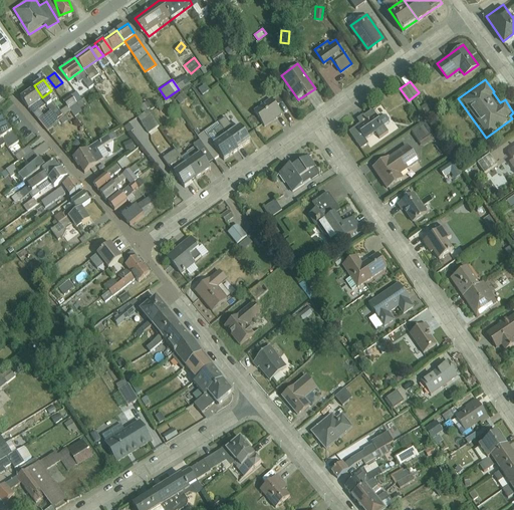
[(202,93),(209,89),(207,84),(199,88),(202,93)]
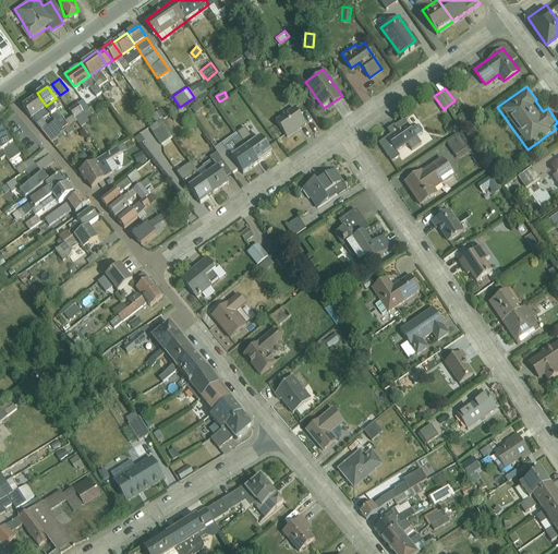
[(37,93),(22,104),(31,116),(46,106),(37,93)]
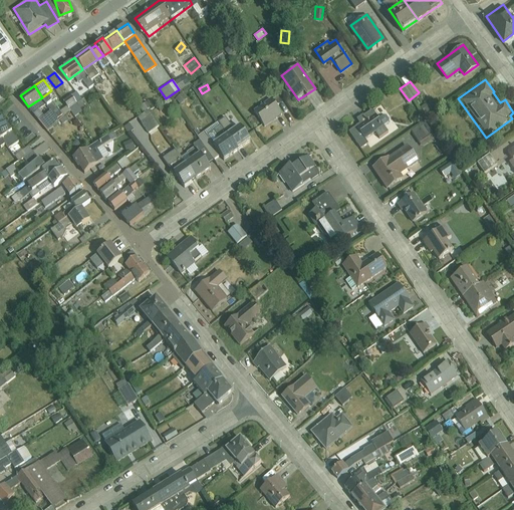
[(184,91),(175,96),(178,102),(187,97),(184,91)]
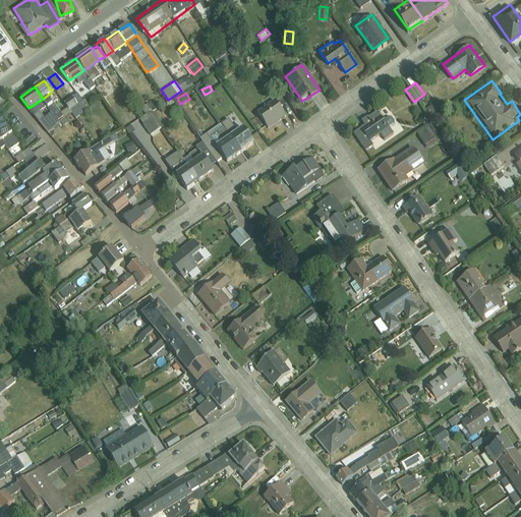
[(72,96),(64,101),(68,107),(76,102),(72,96)]
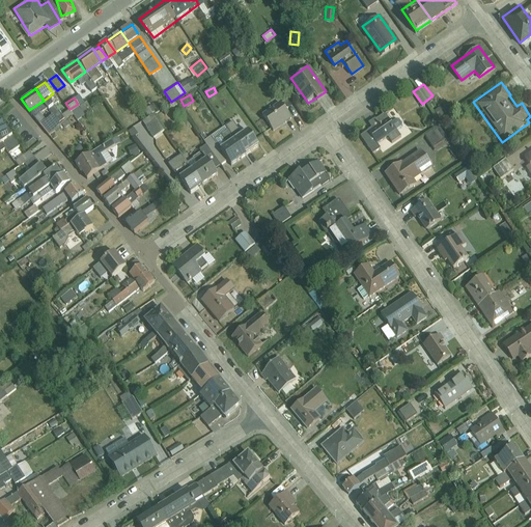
[(262,112),(273,129),(291,116),(280,101),(262,112)]
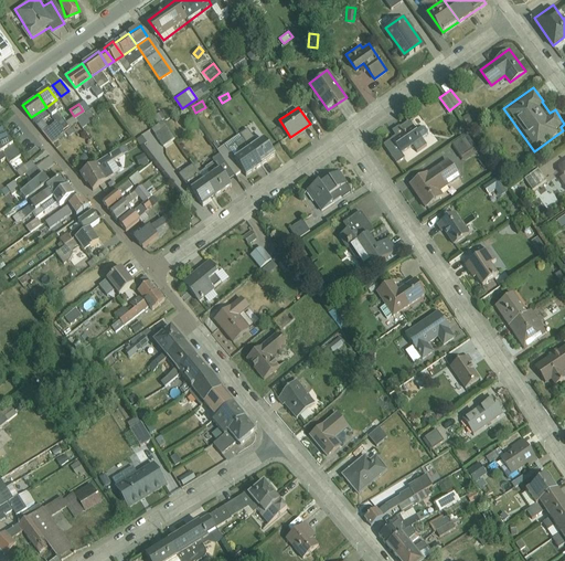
[(83,110),(74,116),(81,126),(89,120),(83,110)]
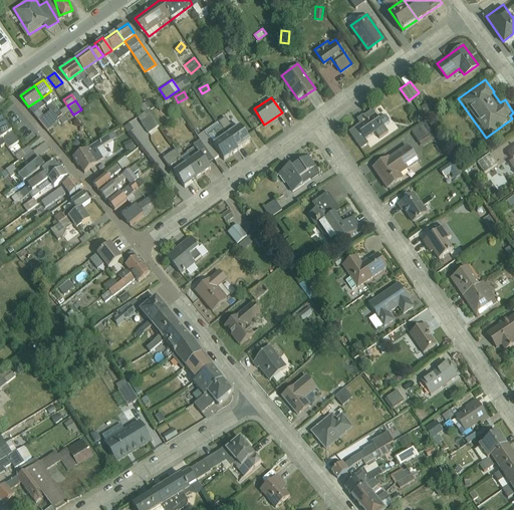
[(348,130),(360,148),(368,143),(365,138),(375,132),(378,137),(388,131),(372,108),(357,119),(359,121),(348,130)]
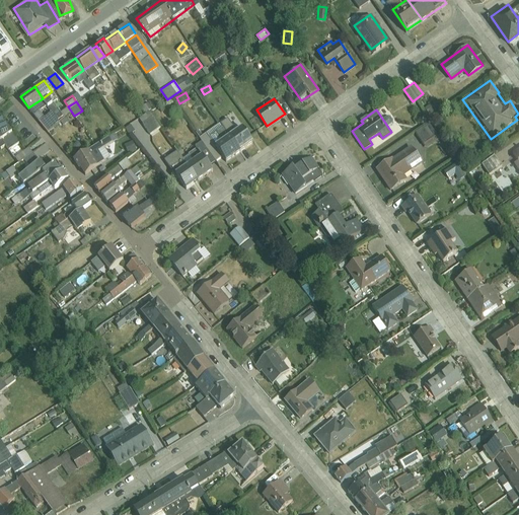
[(51,111),(40,118),(49,130),(59,122),(51,111)]
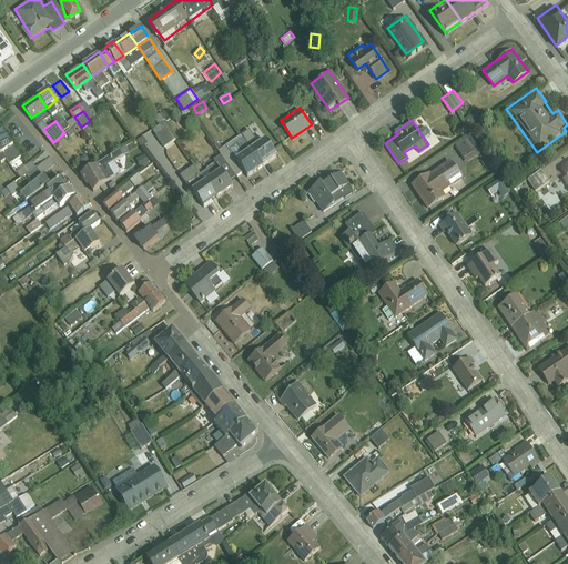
[(163,121),(152,129),(165,147),(175,140),(163,121)]
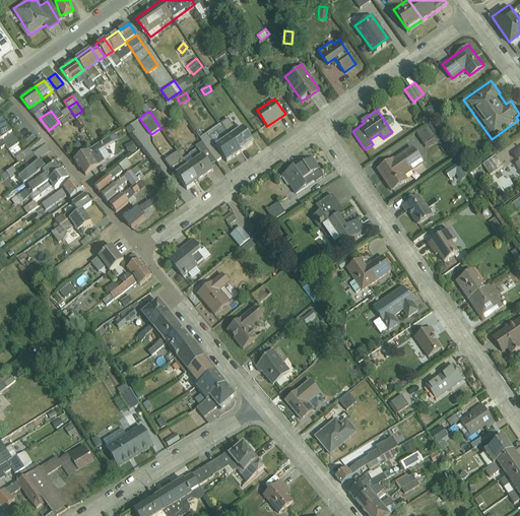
[(0,115),(0,136),(1,137),(11,131),(0,115)]
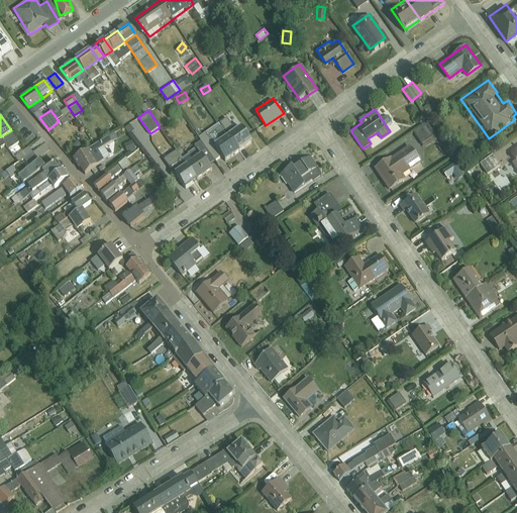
[(205,131),(199,135),(203,140),(210,135),(214,141),(234,125),(226,115),(205,131)]
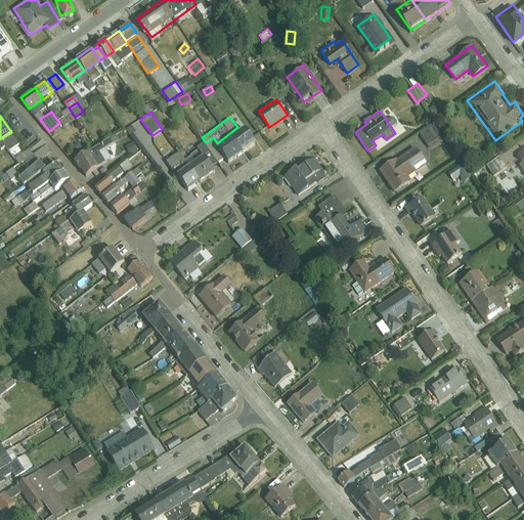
[(433,123),(421,132),(429,143),(441,134),(433,123)]
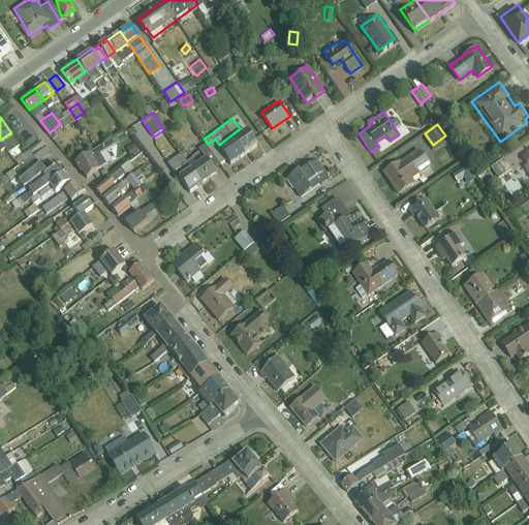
[(248,128),(234,137),(244,153),(258,144),(248,128)]
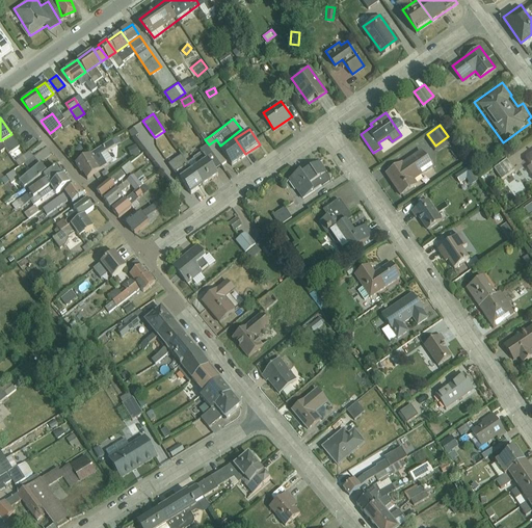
[(11,134),(1,140),(9,153),(19,146),(11,134)]
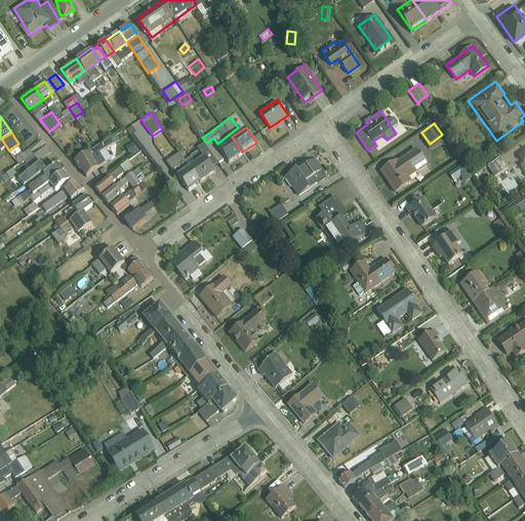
[(232,136),(217,146),(228,161),(242,152),(232,136)]
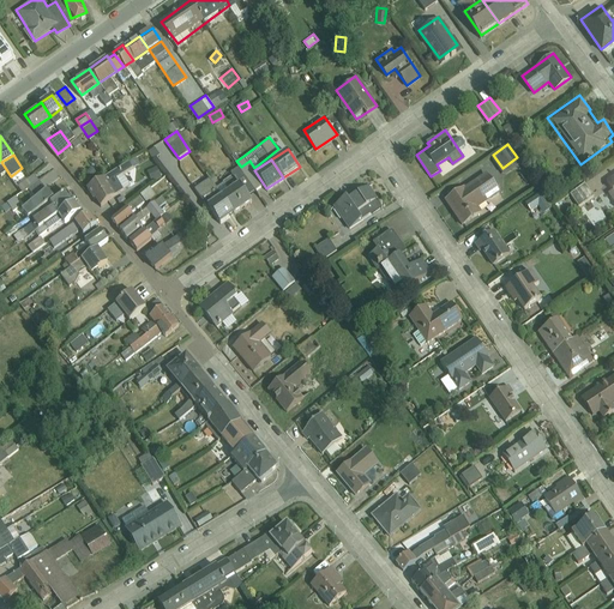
[(50,162),(37,168),(43,184),(58,178),(50,162)]
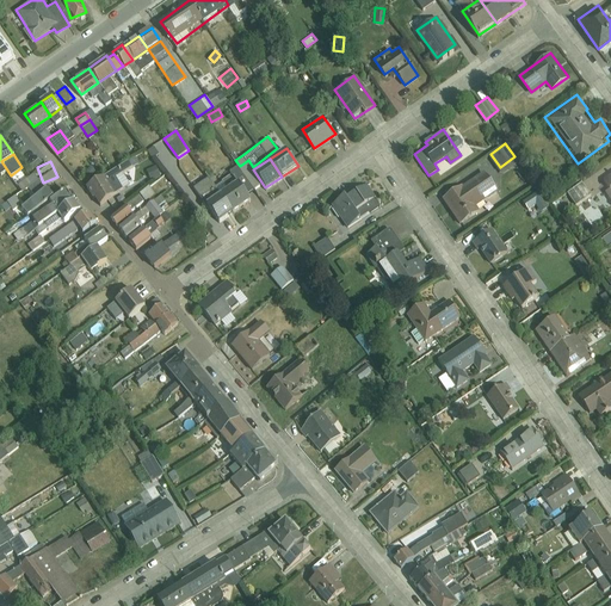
[(155,166),(147,169),(149,178),(159,174),(155,166)]
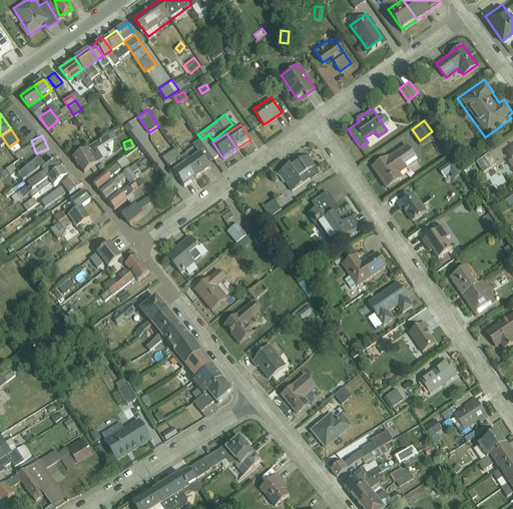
[(373,165),(387,186),(399,178),(395,173),(418,159),(407,143),(373,165)]
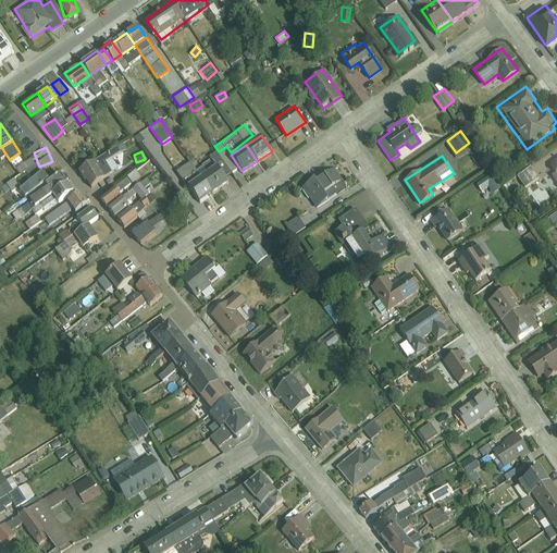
[(31,158),(16,170),(21,174),(26,170),(33,177),(41,170),(31,158)]
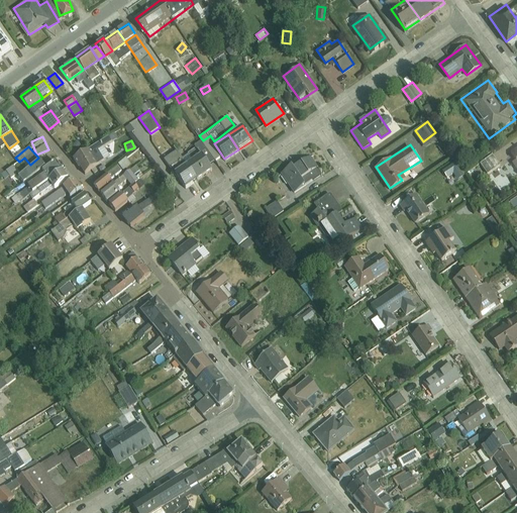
[(171,165),(182,156),(176,147),(165,157),(171,165)]
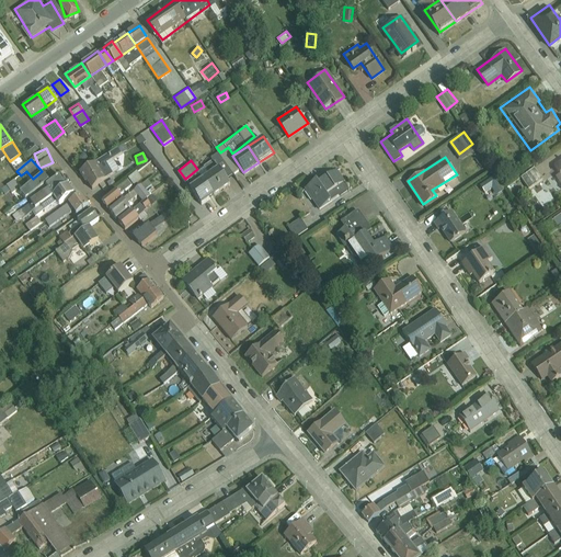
[(81,169),(92,186),(105,179),(94,161),(81,169)]
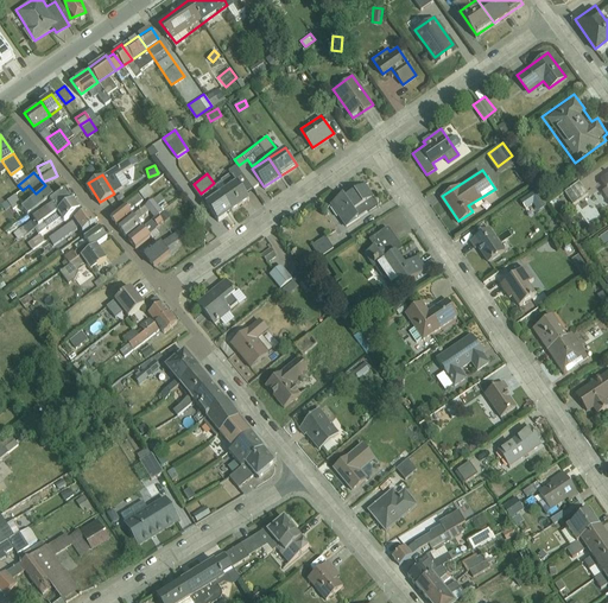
[(236,181),(220,191),(232,209),(248,198),(236,181)]
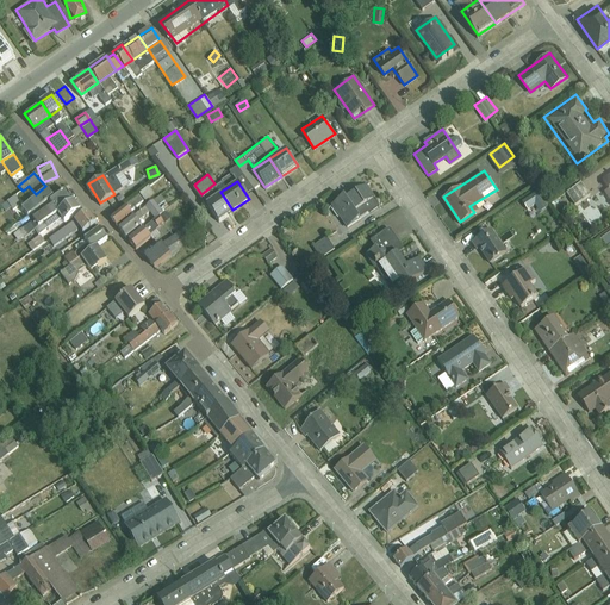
[(580,182),(567,192),(576,203),(589,193),(580,182)]
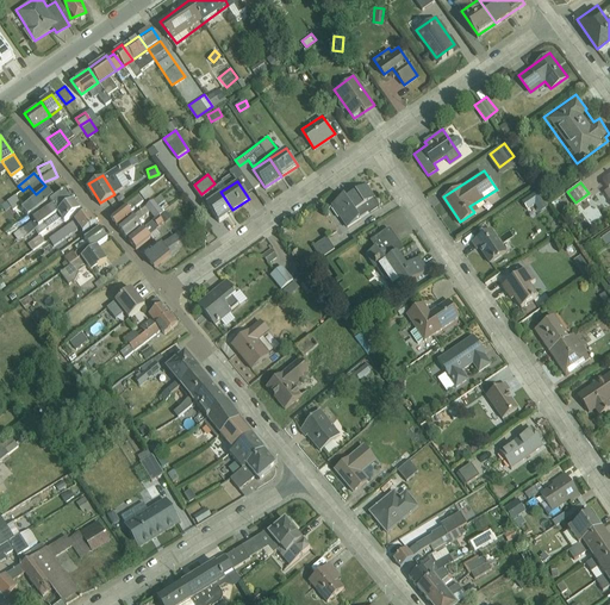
[(144,198),(154,192),(148,184),(139,189),(144,198)]
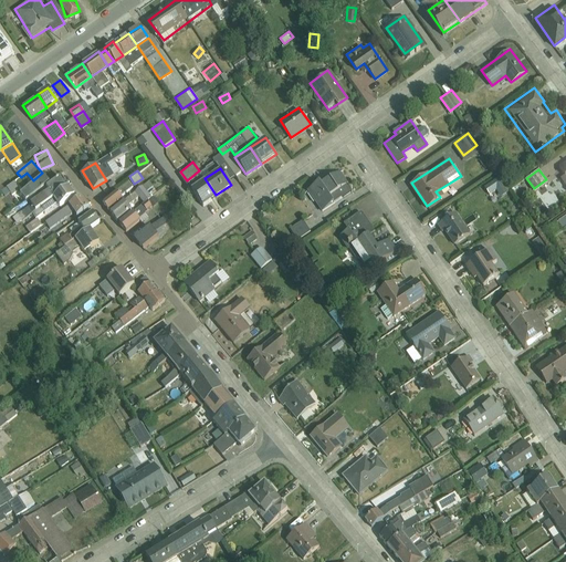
[(339,170),(310,189),(322,209),(352,190),(339,170)]
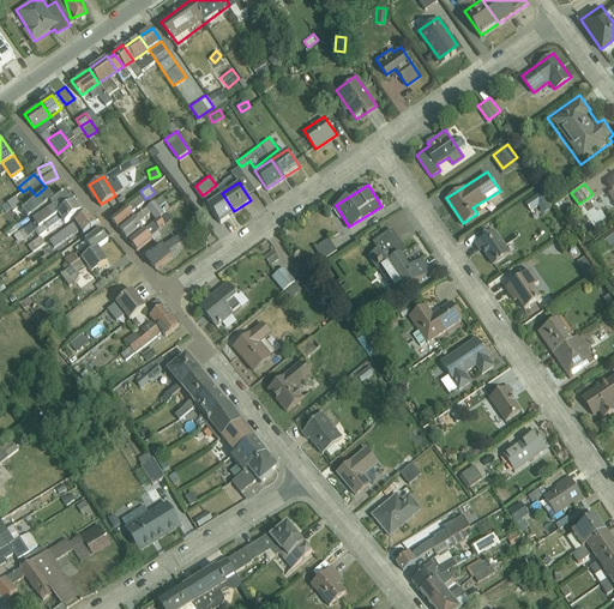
[(36,196),(23,207),(30,215),(53,194),(46,187),(36,196)]
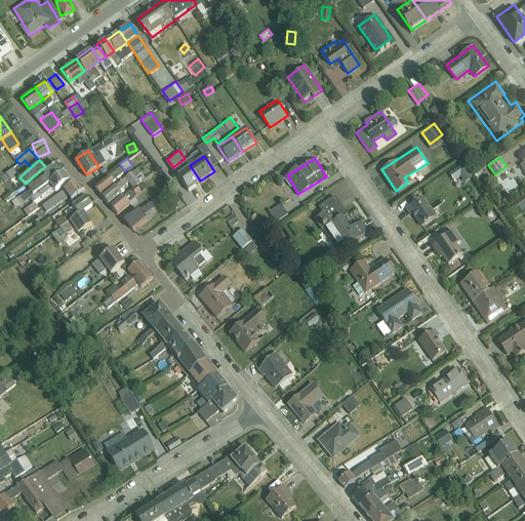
[(45,174),(29,186),(33,192),(49,182),(64,171),(56,161),(43,170),(45,174)]
